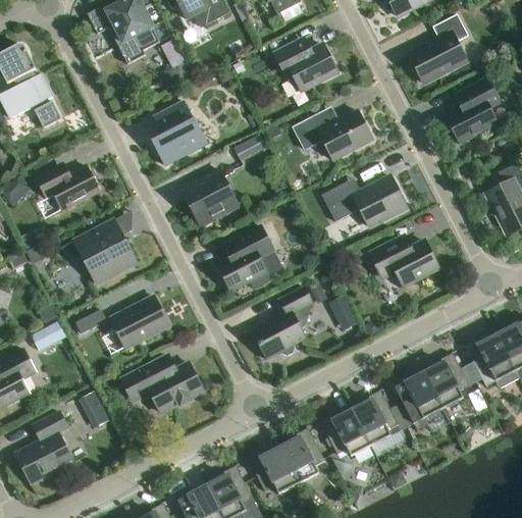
[(159,41),(152,27),(153,26),(139,0),(122,0),(109,7),(107,2),(87,12),(97,33),(108,28),(127,63),(145,54),(143,49),(159,41)]
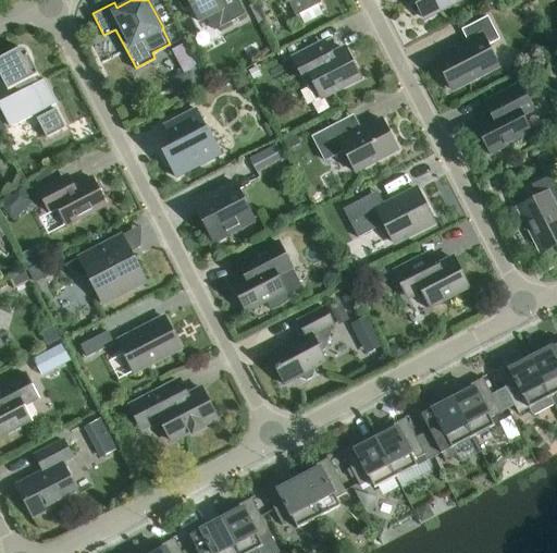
[(178,0),(183,8),(189,3),(198,19),(207,14),(214,28),(245,12),(237,0),(178,0)]
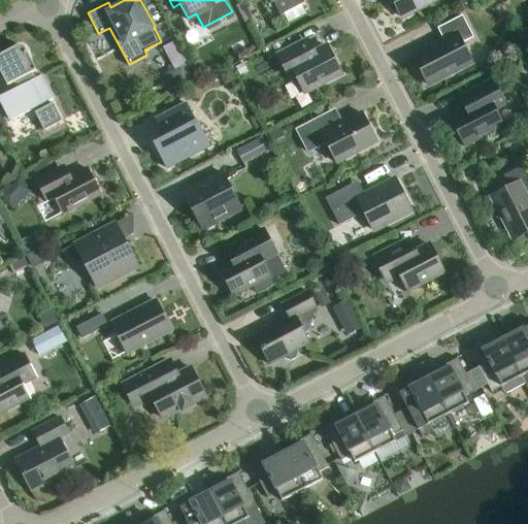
[(269,0),(270,1),(272,0),(279,13),(304,1),(303,0),(269,0)]
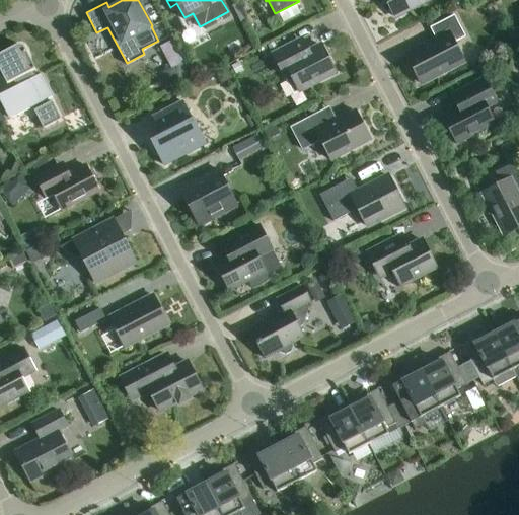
[(386,0),(394,15),(423,0),(386,0)]
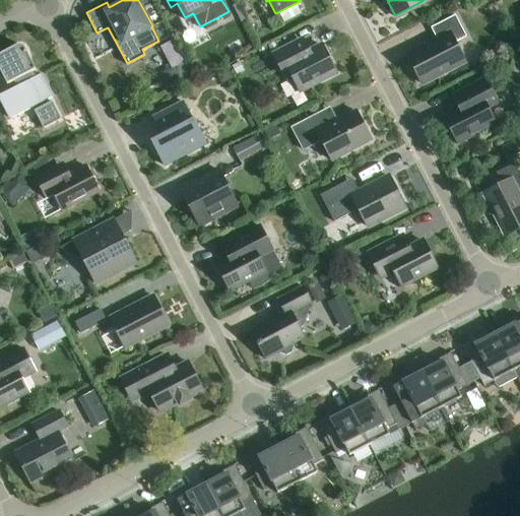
[(431,25),(436,37),(423,44),(424,46),(406,55),(420,81),(437,72),(438,74),(465,60),(455,40),(466,35),(455,13),(431,25)]
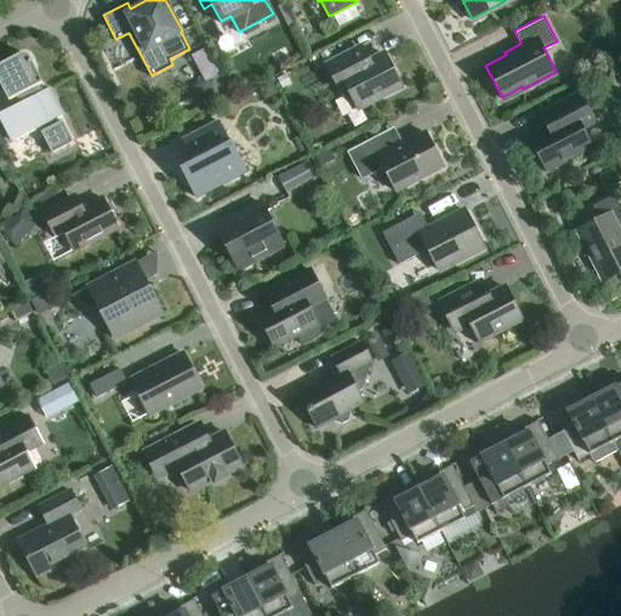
[(210,43),(197,49),(209,74),(222,68),(210,43)]
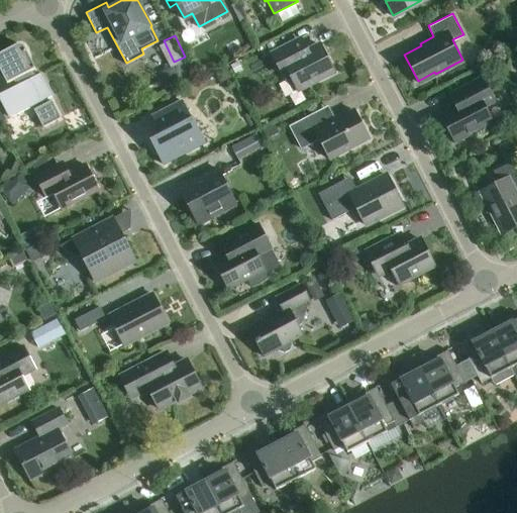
[(292,78),(298,89),(333,71),(319,42),(305,50),(300,49),(296,39),(272,53),(285,79),(289,80),(292,78)]
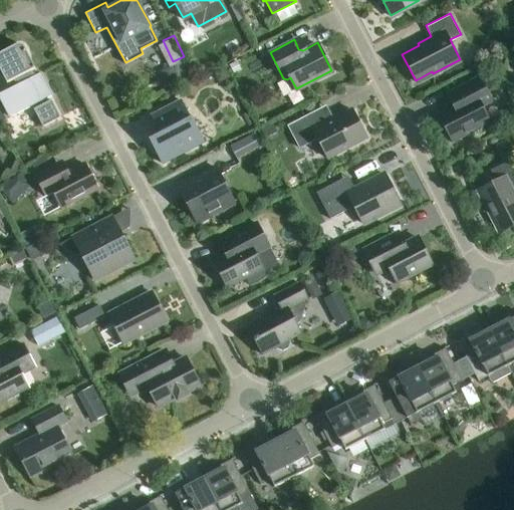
[(0,90),(0,95),(10,115),(31,104),(42,125),(60,116),(51,98),(47,100),(45,97),(51,94),(39,71),(33,74),(31,69),(35,67),(23,45),(22,44),(21,43),(20,43),(19,43),(18,43),(17,43),(0,51),(0,69),(6,81),(13,78),(16,83),(0,90)]
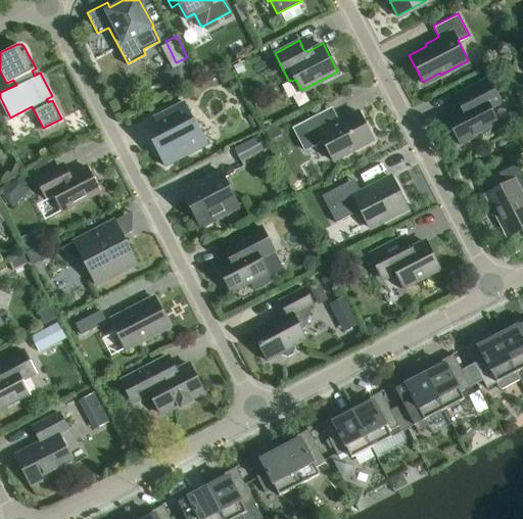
[(245,69),(241,60),(233,64),(238,74),(245,69)]
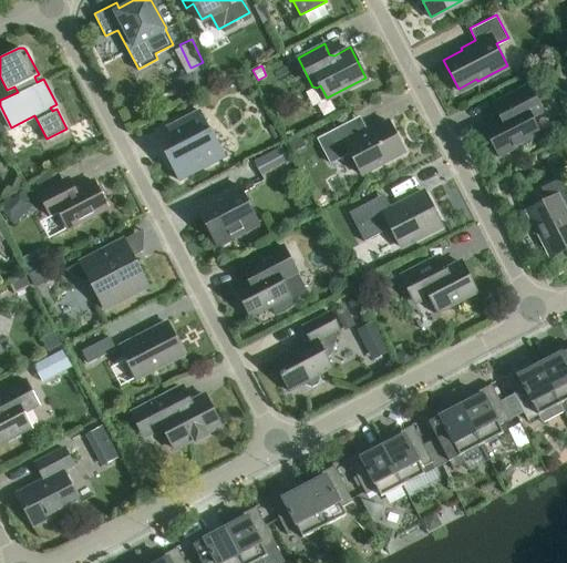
[(176,78),(184,92),(192,89),(195,93),(209,86),(198,67),(176,78)]
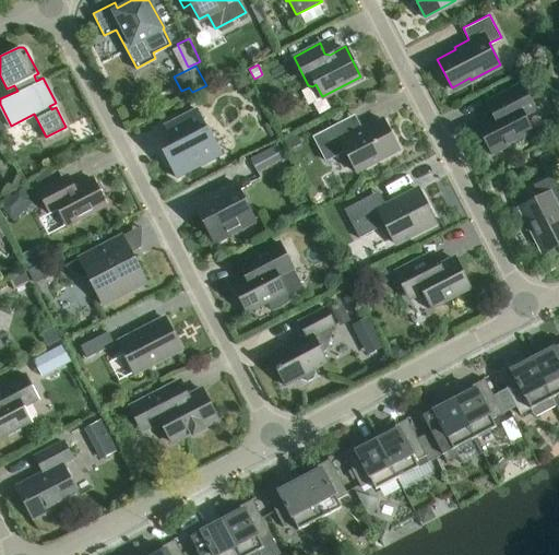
[(245,70),(233,75),(236,83),(241,85),(249,82),(245,70)]
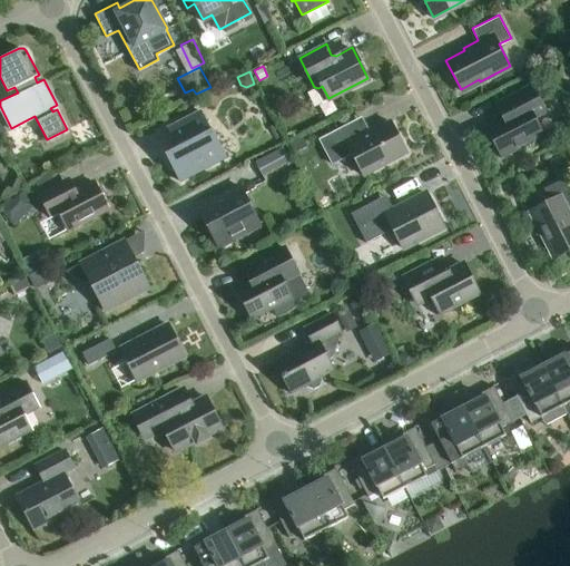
[(534,117),(546,111),(531,84),(503,98),(511,111),(484,125),(501,157),(544,135),(534,117)]
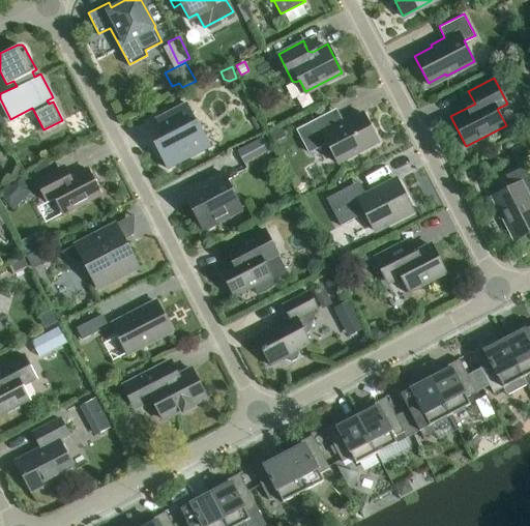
[(155,117),(165,136),(154,142),(168,167),(210,145),(197,119),(196,120),(186,101),(155,117)]
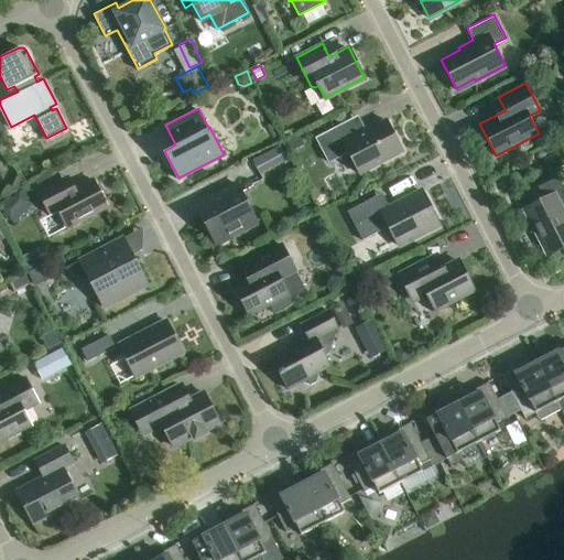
[(348,119),(316,136),(328,160),(348,150),(359,172),(402,150),(386,118),(356,133),(348,119)]
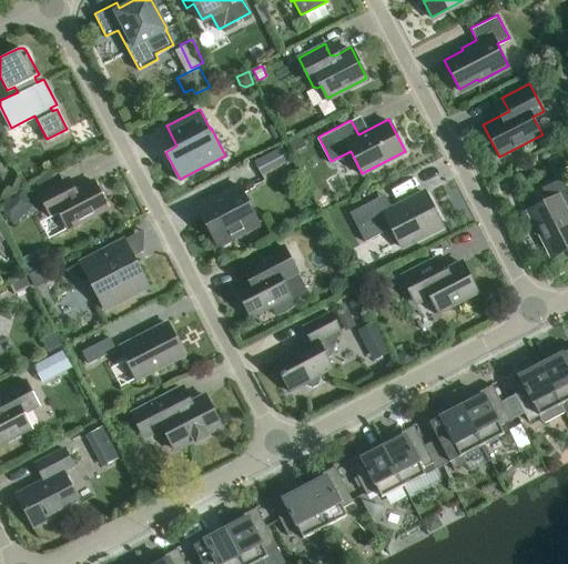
[(301,133),(287,141),(293,151),(306,144),(301,133)]
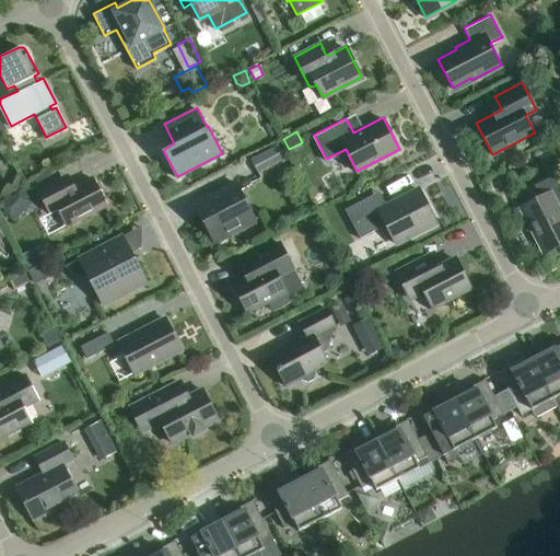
[(251,158),(258,172),(286,158),(278,143),(251,158)]
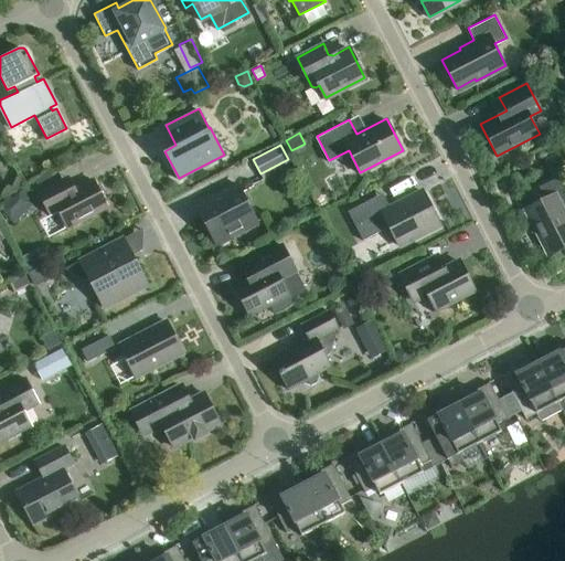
[(544,156),(551,171),(564,165),(564,163),(558,149),(544,156)]
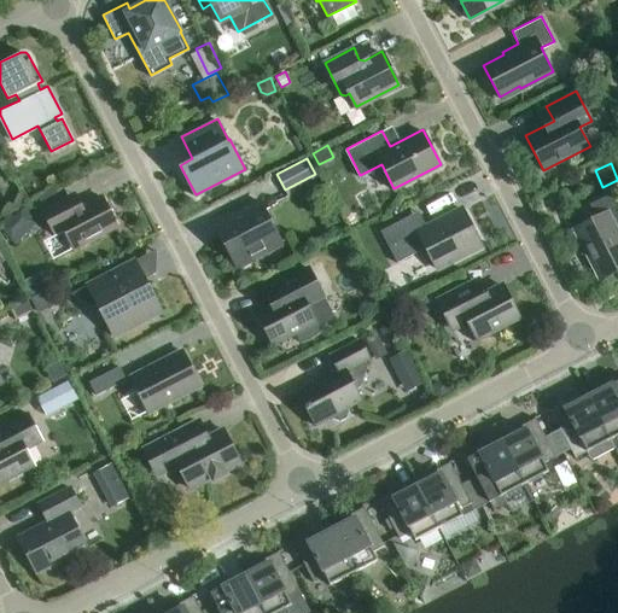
[(596,216),(573,228),(599,276),(614,268),(616,270),(617,268),(617,229),(616,227),(617,226),(617,198),(613,190),(589,203),(596,216)]
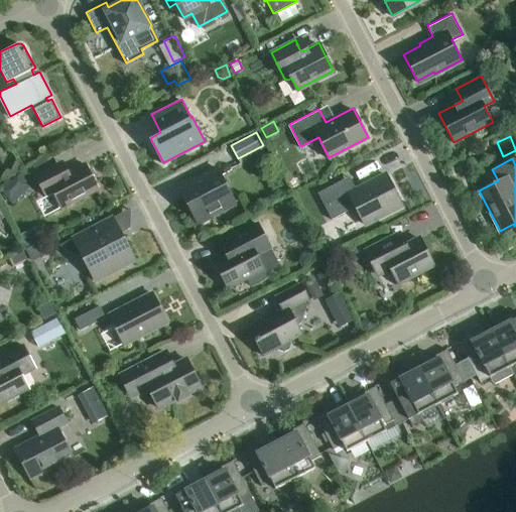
[(52,189),(61,207),(98,187),(85,162),(68,171),(62,160),(35,174),(44,194),(52,189)]
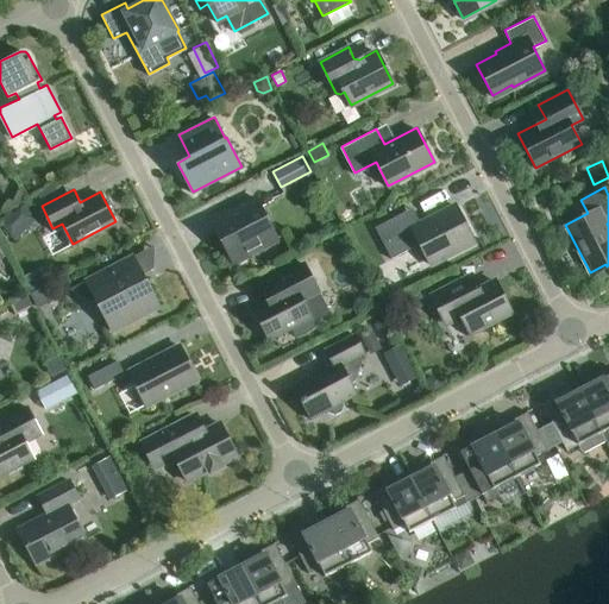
[(208,215),(234,263),(251,255),(250,252),(277,238),(256,195),(228,211),(226,206),(208,215)]
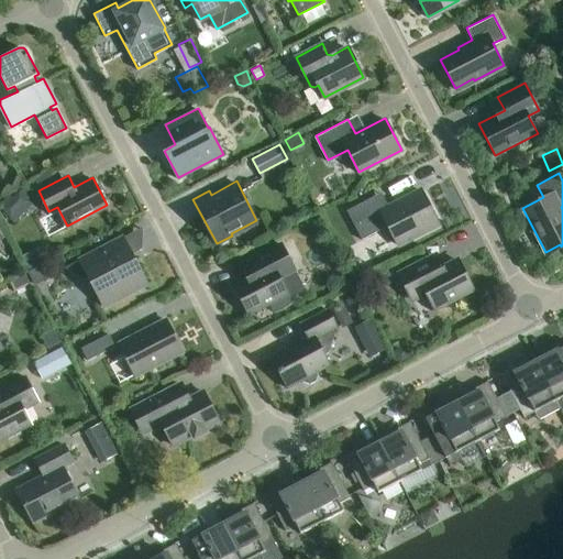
[(32,204),(25,196),(28,194),(22,187),(11,196),(9,194),(0,200),(0,205),(13,220),(32,204)]
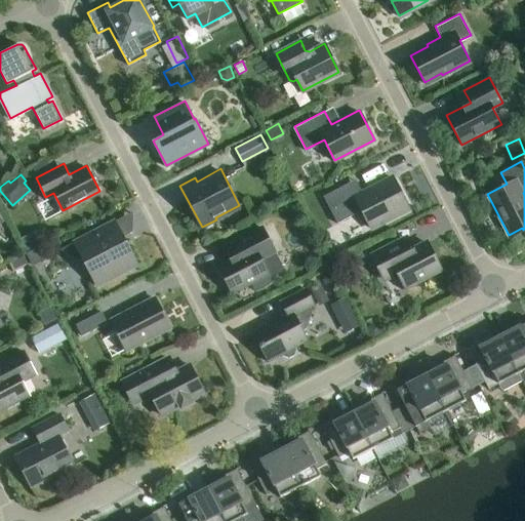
[(323,195),(336,222),(361,209),(369,227),(409,206),(394,176),(367,190),(367,189),(356,194),(349,182),(323,195)]
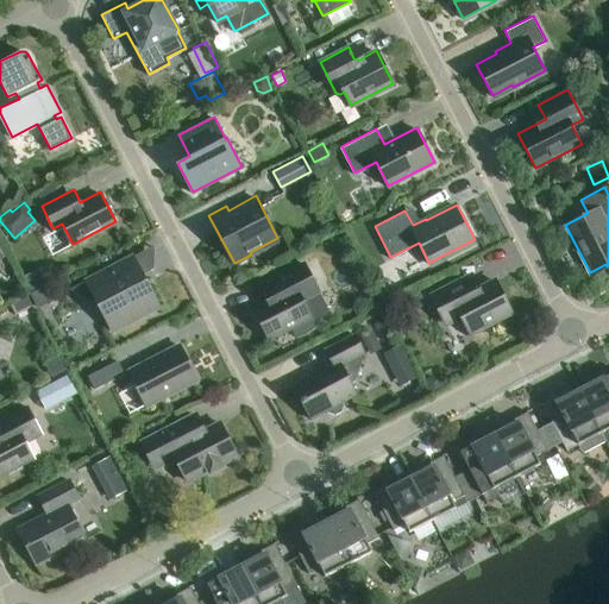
[(69,288),(70,288),(90,301),(95,299),(112,329),(159,306),(132,255),(69,288)]
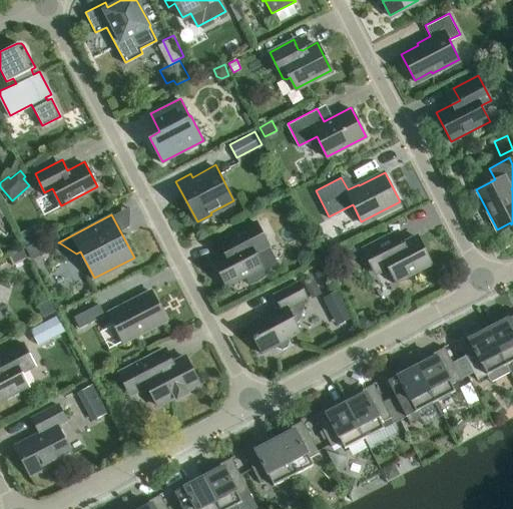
[(278,263),(257,221),(218,240),(225,255),(213,261),(226,285),(244,275),(249,284),(266,276),(264,270),(278,263)]
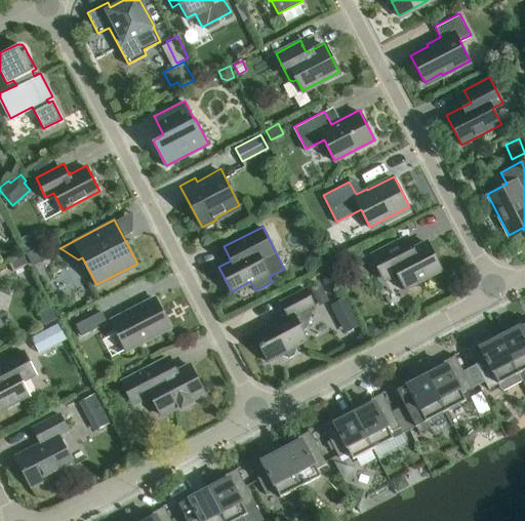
[(370,253),(384,279),(397,272),(404,287),(441,268),(427,240),(413,247),(406,235),(370,253)]
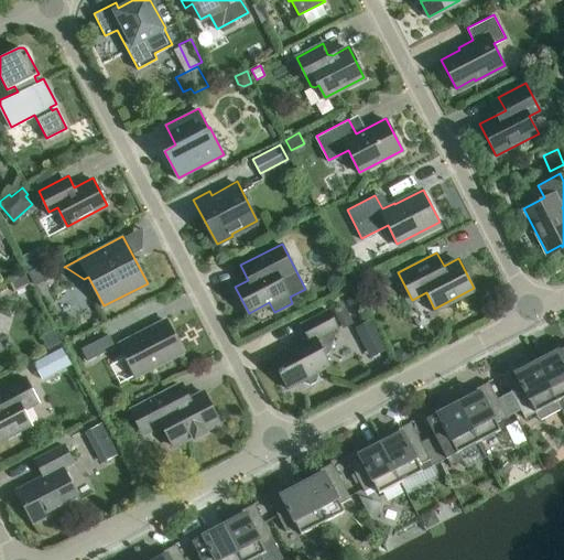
[(393,280),(388,268),(365,279),(369,291),(393,280)]
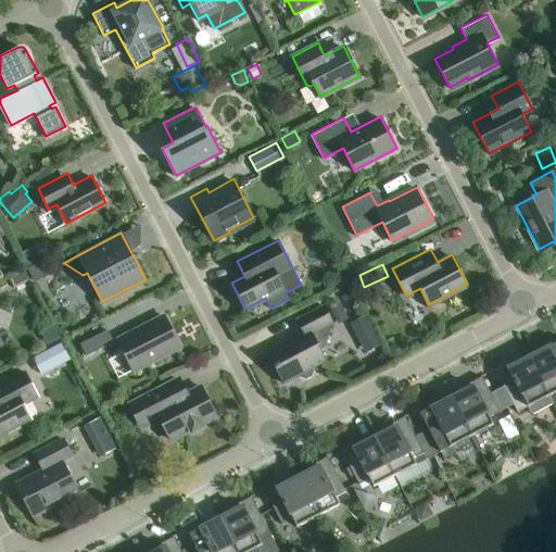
[(14,286),(29,277),(25,271),(10,278),(14,286)]
